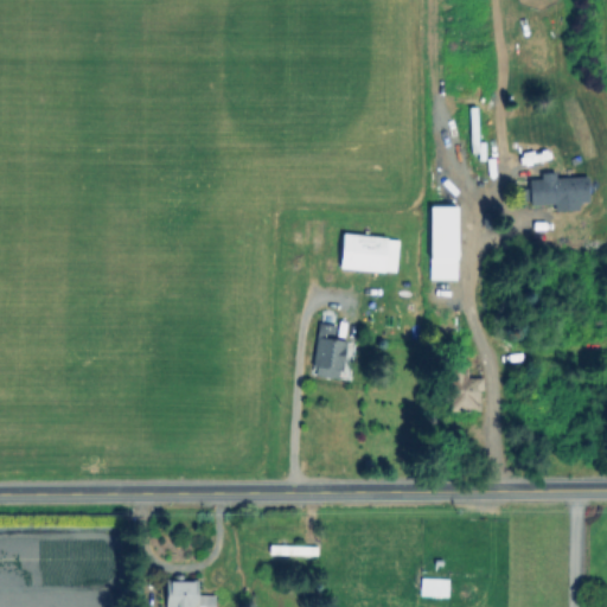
[(401,241),(397,274),(339,266),(344,234),(401,241)]
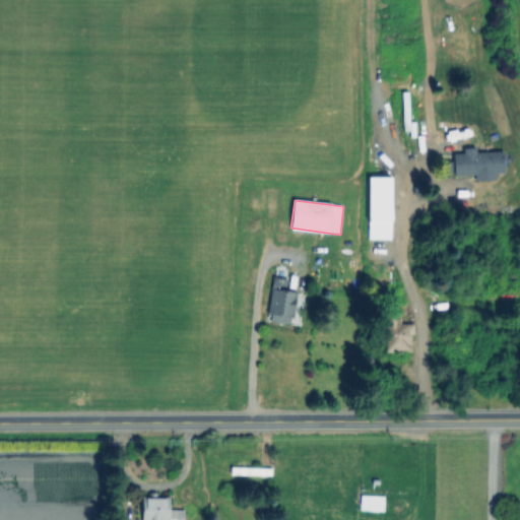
[(300,293),(296,318),(268,314),(274,277),(287,279),(285,289),(300,293)]
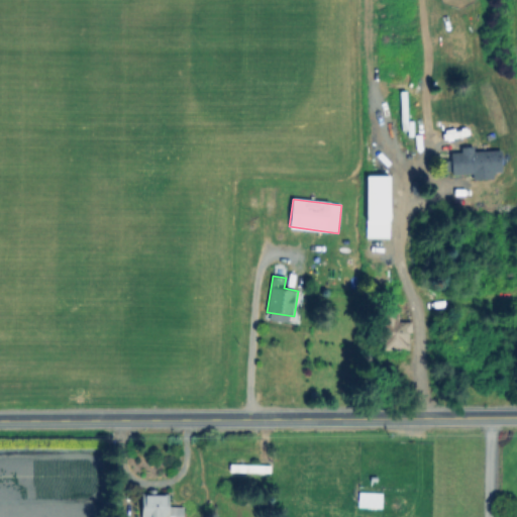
[(411,320),(411,347),(383,347),(383,309),(400,309),(400,320),(411,320)]
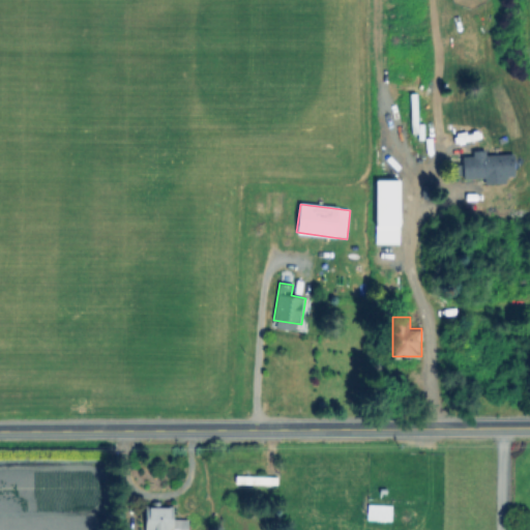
[(275,478),(234,478),(234,487),(275,487),(275,478)]
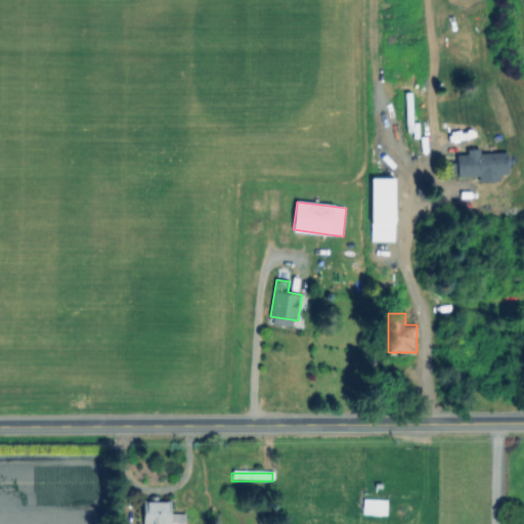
[(143,523),(184,523),(185,515),(176,515),(176,503),(143,503),(143,523)]
